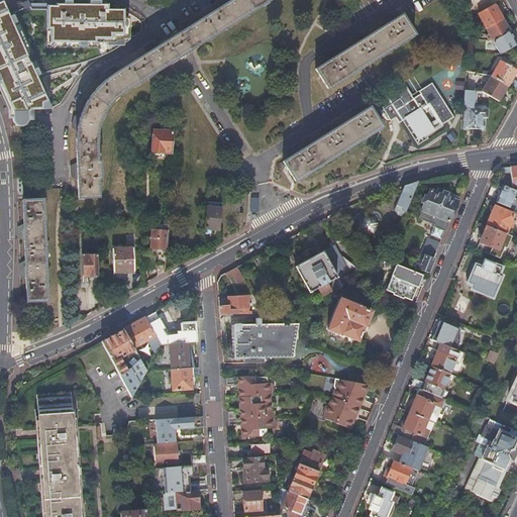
[(0,0),(0,85),(9,104),(11,110),(12,115),(12,117),(12,119),(14,121),(16,122),(18,123),(21,123),(24,121),(26,117),(25,110),(29,108),(40,108),(40,102),(44,100),(5,11),(0,0)]
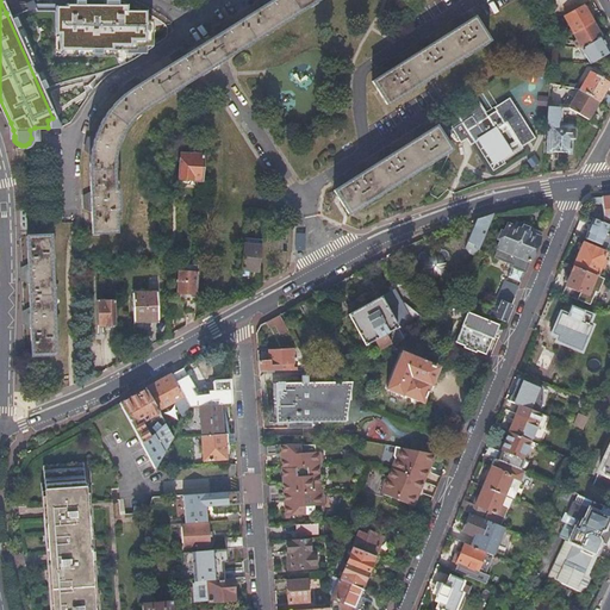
[(114,232),(112,185),(112,170),(112,161),(113,155),(114,149),(117,144),(119,137),(123,132),(125,129),(129,124),(132,119),(139,114),(144,110),(317,0),(260,0),(256,2),(257,10),(229,27),(223,24),(218,27),(213,31),(213,37),(182,57),(179,51),(173,55),(168,58),(172,64),(141,85),(134,80),(129,83),(123,87),(124,95),(114,104),(110,109),(106,113),(101,122),(98,128),(93,138),(86,139),(85,145),(82,150),(89,156),(88,165),(89,193),(83,197),(83,203),(83,209),(89,212),(91,234),(114,232)]
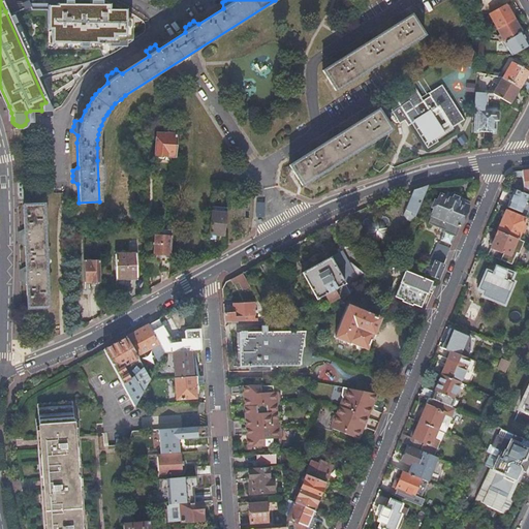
[(511,0),(479,0),(478,13),(487,13),(504,4),(511,0)]
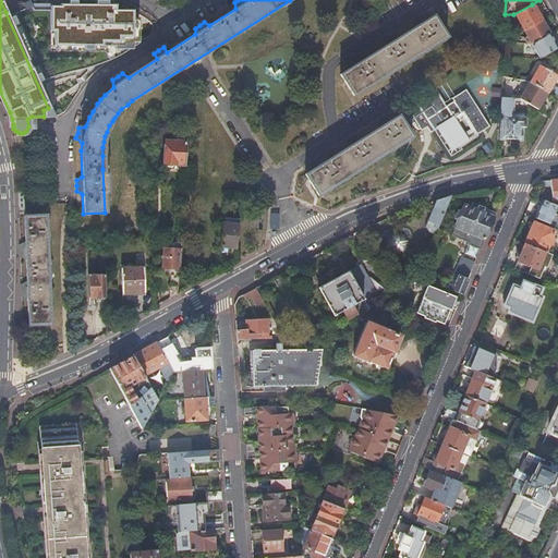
[(58,7),(5,12),(48,108),(56,117),(67,112),(84,83),(117,56),(133,50),(133,44),(140,44),(140,20),(130,10),(113,10),(113,7),(59,4),(58,7)]
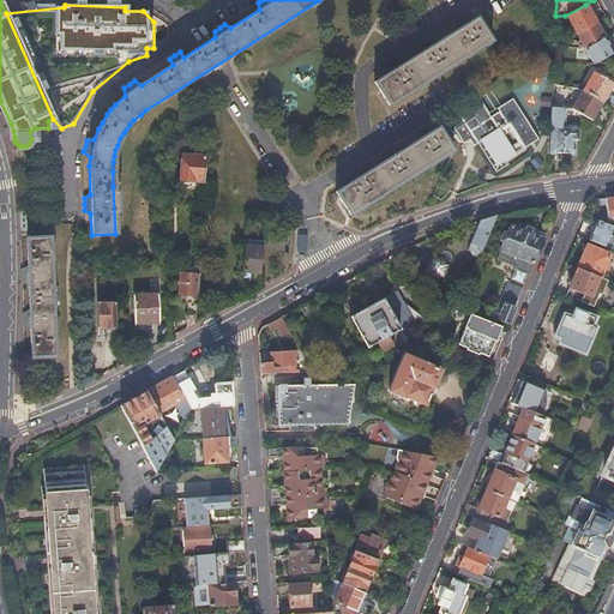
[(585,5),(565,16),(575,31),(595,22),(585,5)]
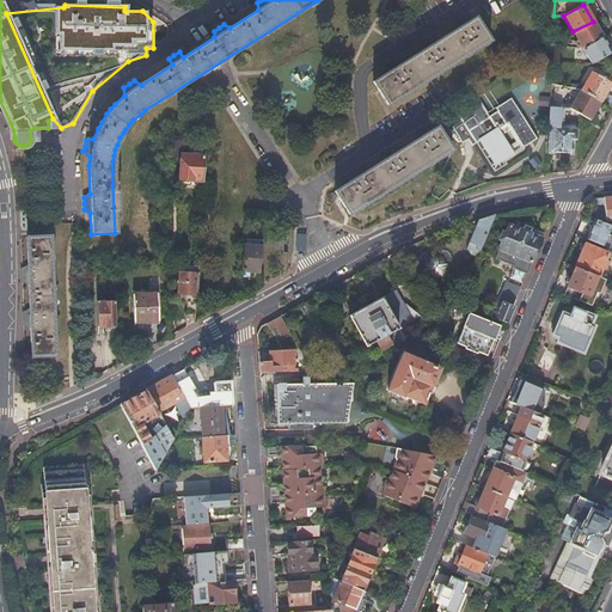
[(387,105),(489,42),(475,18),(465,24),(461,18),(457,22),(452,24),(454,30),(432,44),(428,40),(423,42),(417,46),(421,51),(398,66),(395,60),(390,63),(384,67),(387,73),(372,83),(387,105)]
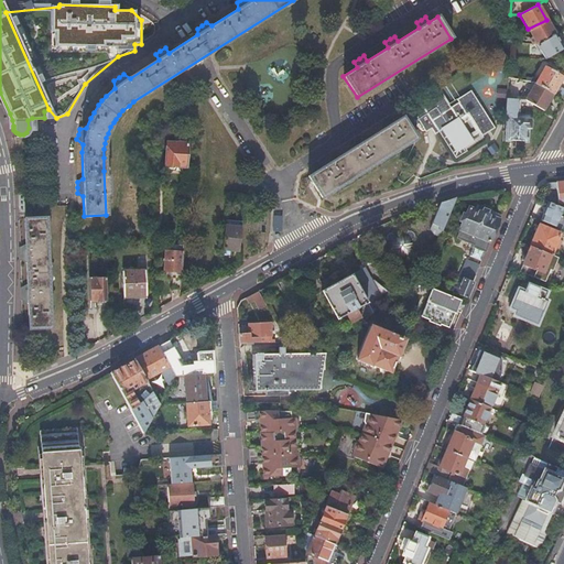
[(528,29),(535,44),(554,34),(546,20),(528,29)]
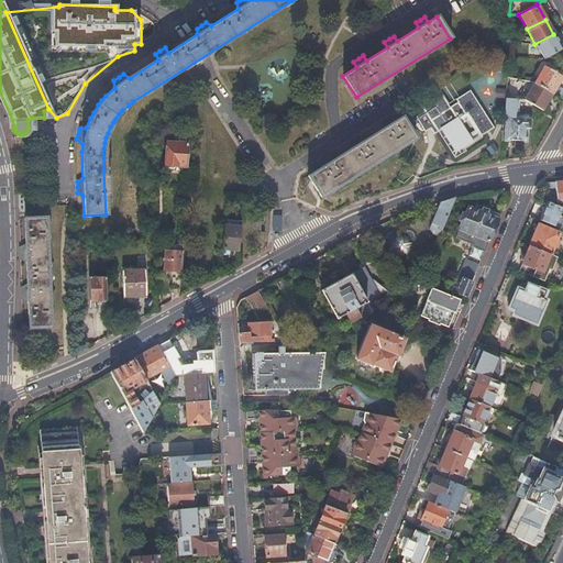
[(534,44),(543,58),(561,50),(553,34),(534,44)]
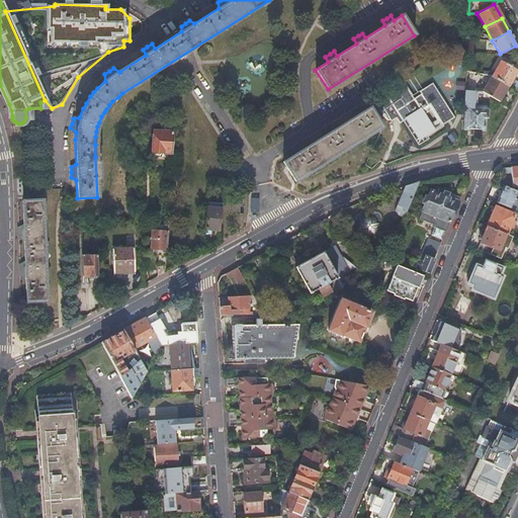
[(500,61),(491,76),(507,86),(516,71),(500,61)]
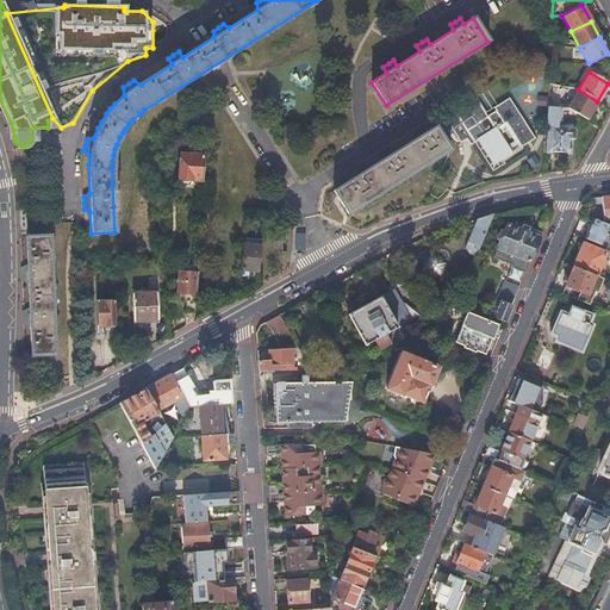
[(578,89),(577,89),(566,107),(586,119),(597,101),(578,89)]
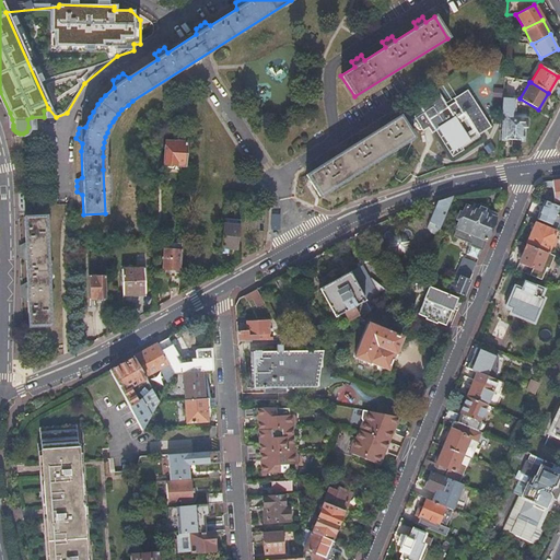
[(446,108),(436,93),(420,103),(421,105),(410,113),(423,131),(428,127),(432,133),(438,130),(441,128),(455,149),(468,140),(466,137),(476,131),(478,135),(490,127),(467,91),(454,98),(457,102),(446,108)]
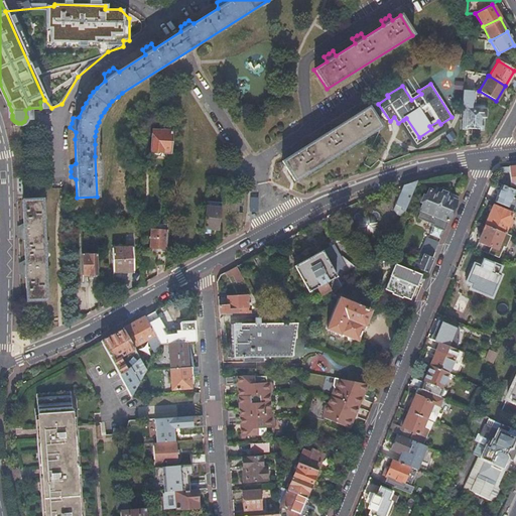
[(474,91),(462,91),(461,106),(463,107),(462,129),(482,130),(483,118),(485,116),(486,110),(484,108),(483,108),(483,107),(473,106),(474,91)]
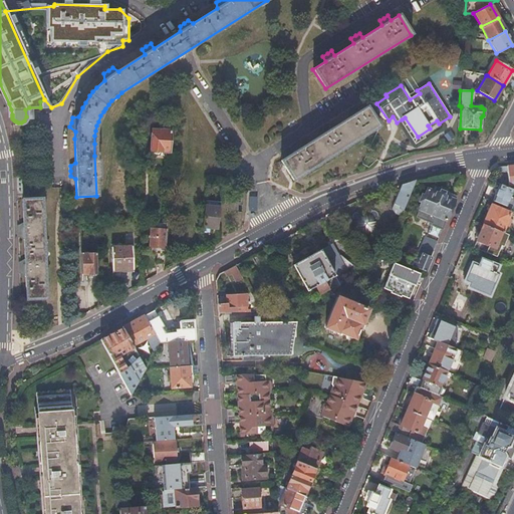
[(293,181),(379,126),(367,106),(359,111),(356,106),(352,109),(347,111),(350,117),(331,130),(328,124),(324,126),(319,130),(322,135),(302,147),(299,142),(295,145),(291,148),(294,153),(281,161),(293,181)]
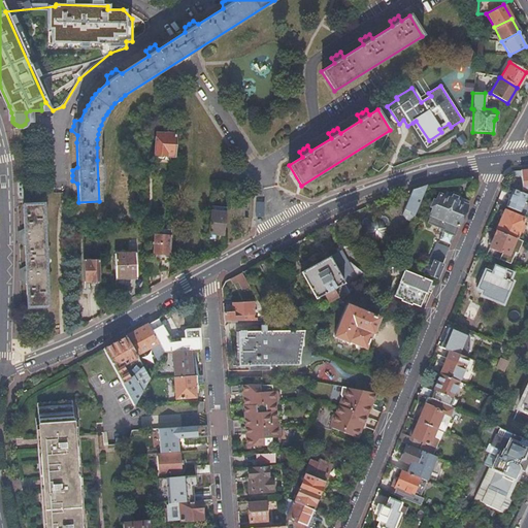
[(416,121),(413,123),(426,142),(429,140),(416,121)]
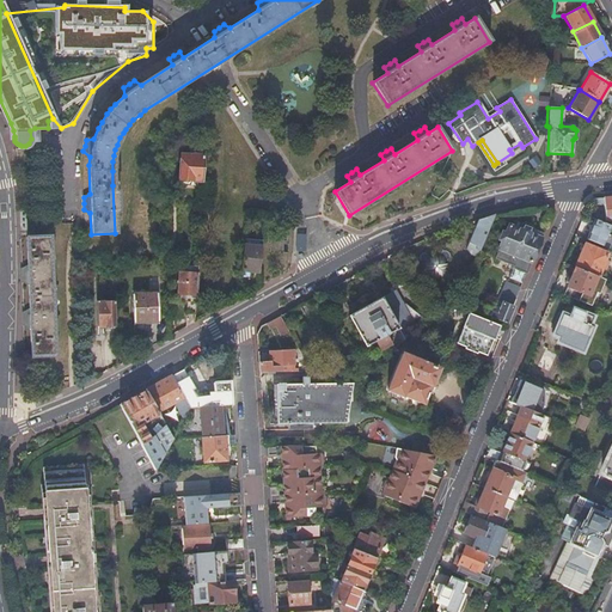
[(201,181),(203,155),(181,154),(178,178),(181,179),(183,183),(188,183),(189,181),(190,179),(201,181)]
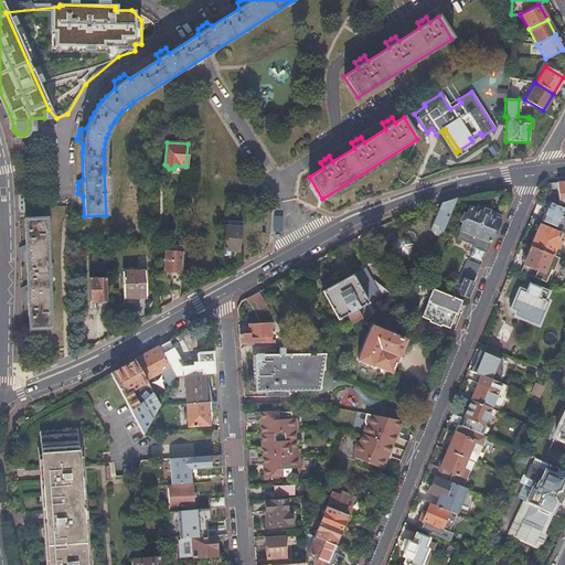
[(564,181),(547,183),(551,191),(556,190),(558,204),(564,203),(564,181)]
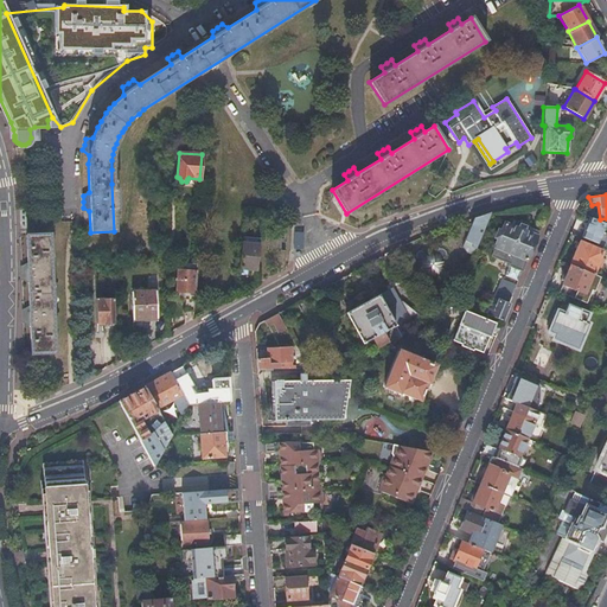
[(485,213),(473,218),(460,249),(473,254),(490,212),(485,213)]
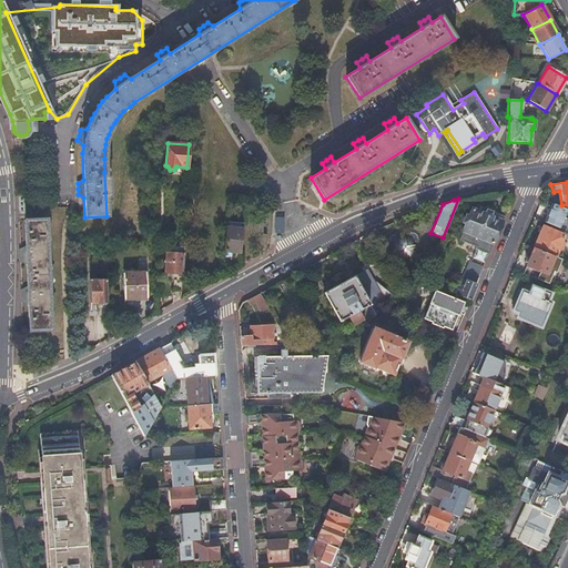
[(551,204),(544,223),(565,232),(567,223),(567,221),(563,219),(566,210),(551,204)]
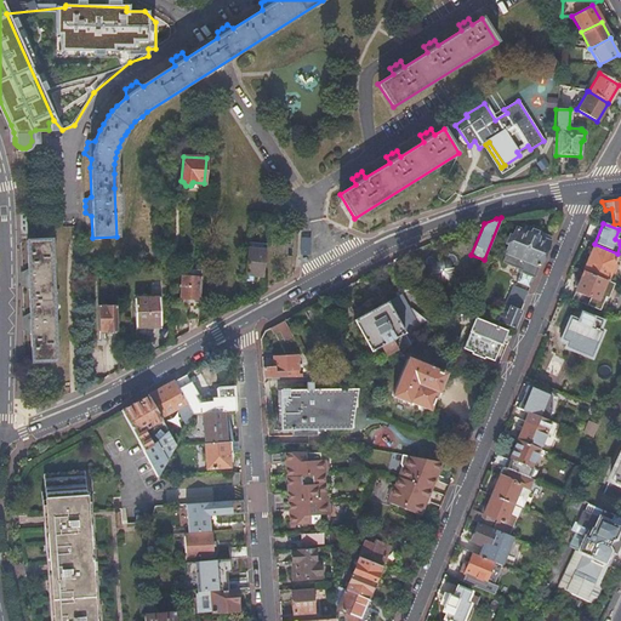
[(519,271),(534,278),(548,241),(539,238),(540,235),(539,231),(533,228),(529,229),(528,233),(516,228),(506,254),(502,262),(519,269),(519,271)]
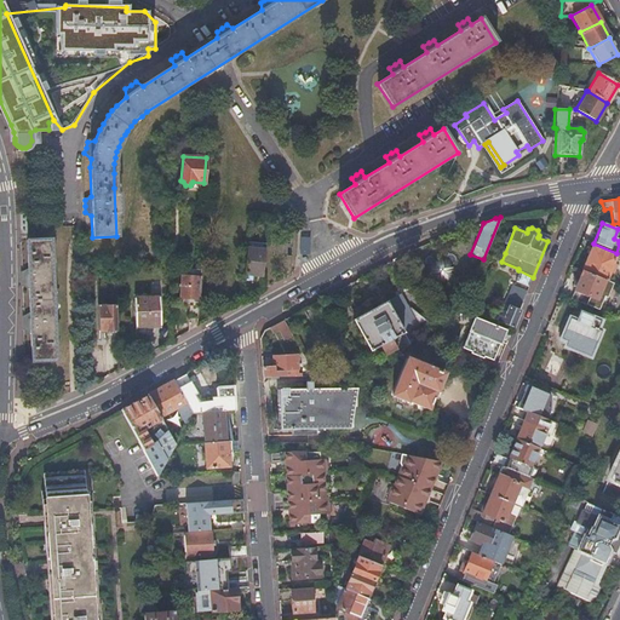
[(23,325),(23,329),(30,333),(32,362),(56,361),(51,240),(27,241),(28,271),(22,275),(22,281),(22,286),(29,290),(29,315),(23,317),(23,325)]
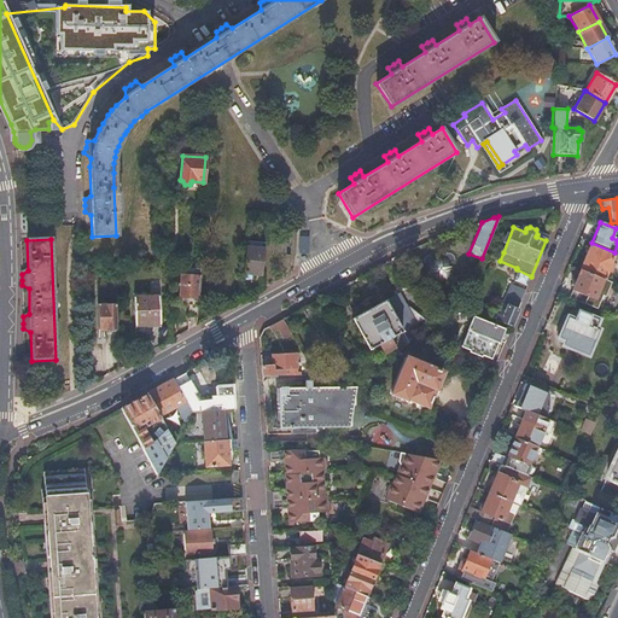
[(243,273),(262,274),(264,250),(264,243),(246,240),(245,249),(243,273)]
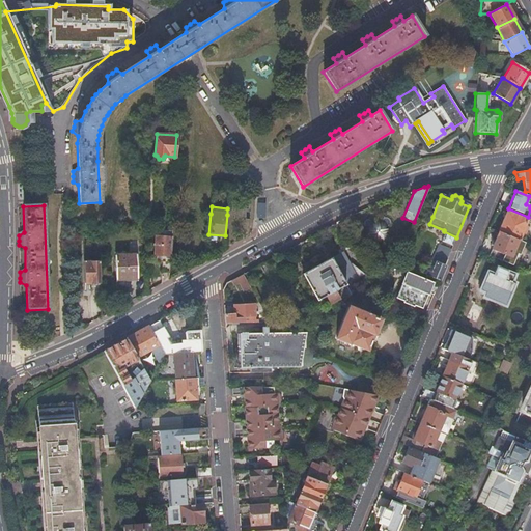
[(498,232),(518,240),(521,233),(523,234),(525,228),(523,227),(525,223),(505,215),(498,232)]
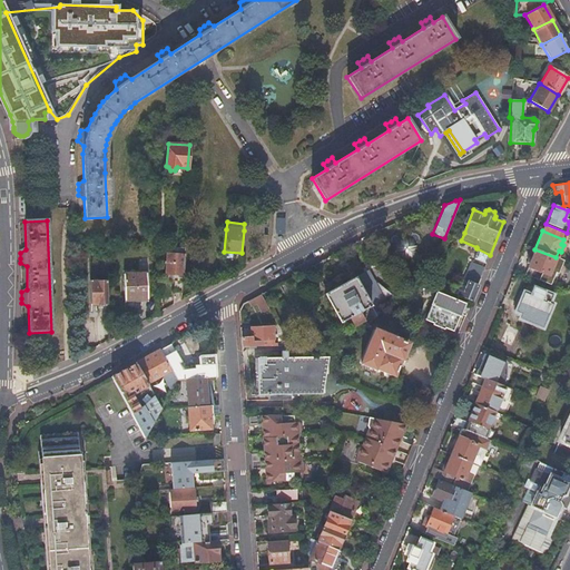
[(174,290),(182,290),(185,246),(169,246),(168,247),(167,254),(166,274),(175,274),(174,290)]
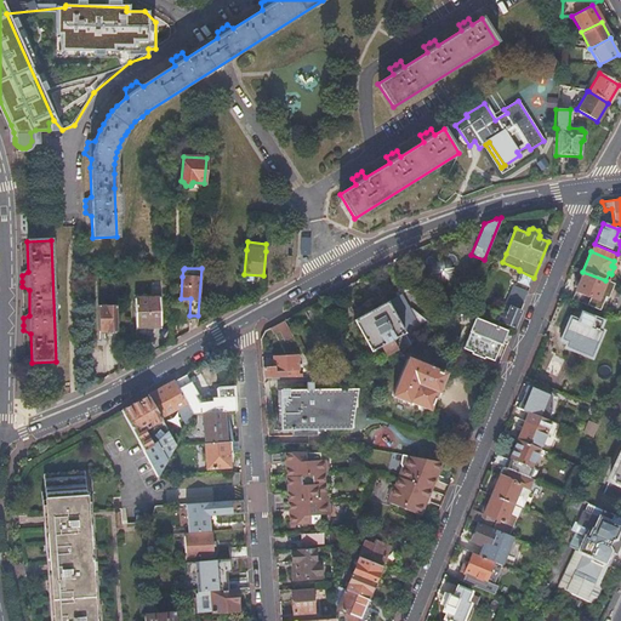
[(516,281),(529,288),(534,278),(519,271),(516,281)]
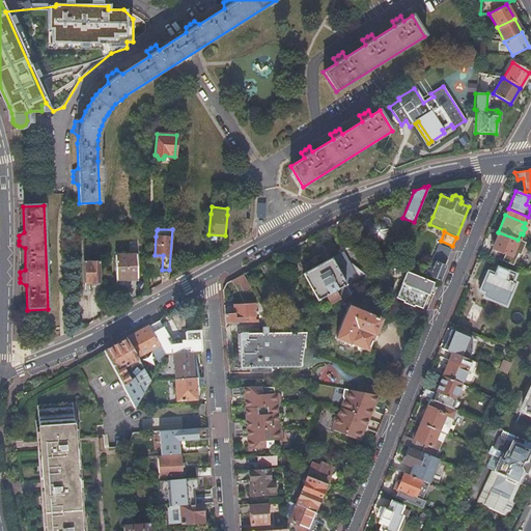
[(487,255),(511,266),(516,254),(519,255),(524,243),(518,240),(498,232),(487,255)]
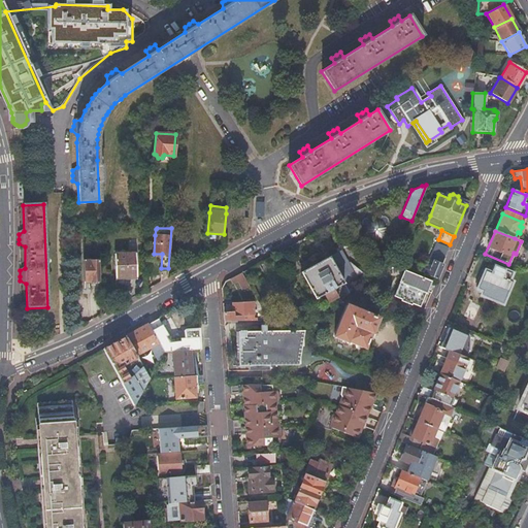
[(135,253),(113,254),(114,277),(135,277),(135,253)]
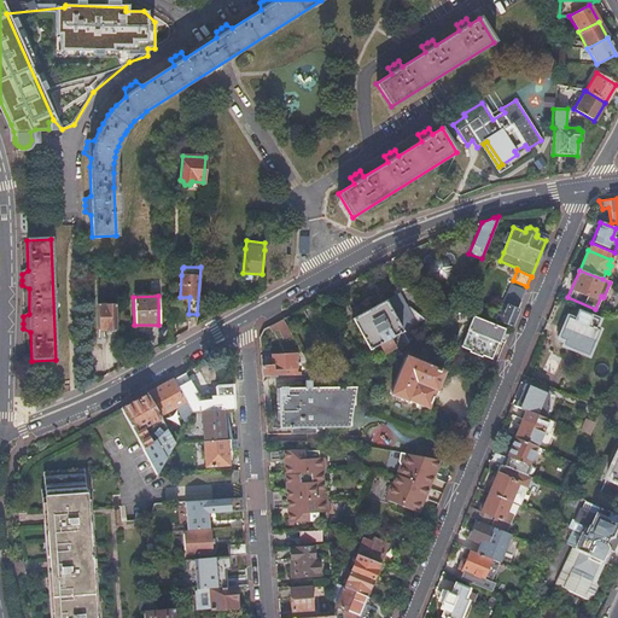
[(507,305),(517,309),(520,302),(503,296),(500,303),(503,304),(501,308),(505,310),(507,305)]
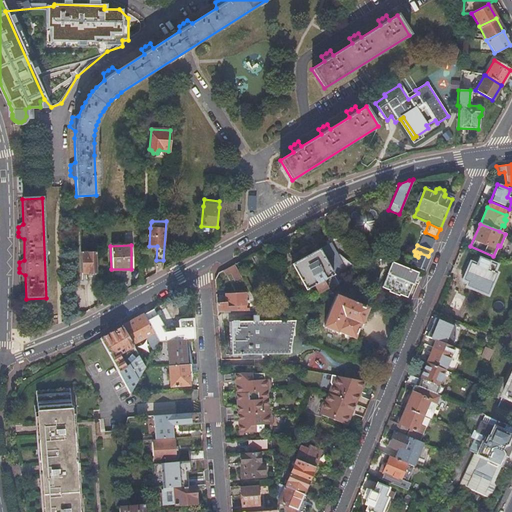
[(302,257),(290,264),(304,289),(312,285),(317,294),(327,288),(322,280),(332,274),(318,249),(306,255),(303,249),(298,251),(302,257)]
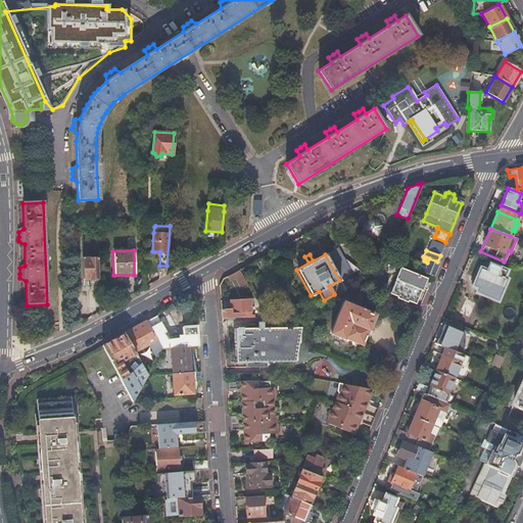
[(84,278),(99,278),(98,257),(83,258),(84,278)]
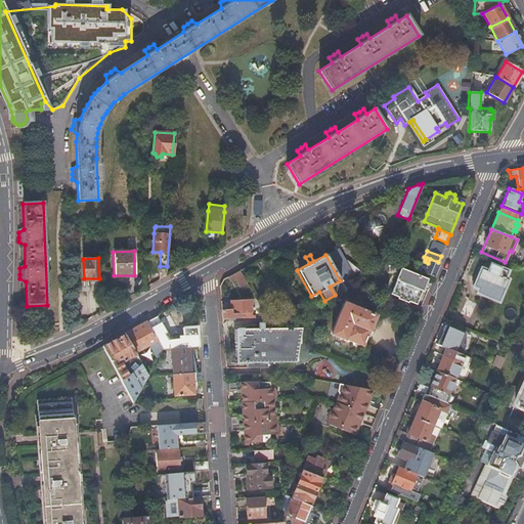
[(428,274),(433,277),(438,262),(430,259),(428,263),(426,268),(423,267),(421,271),(428,274)]
